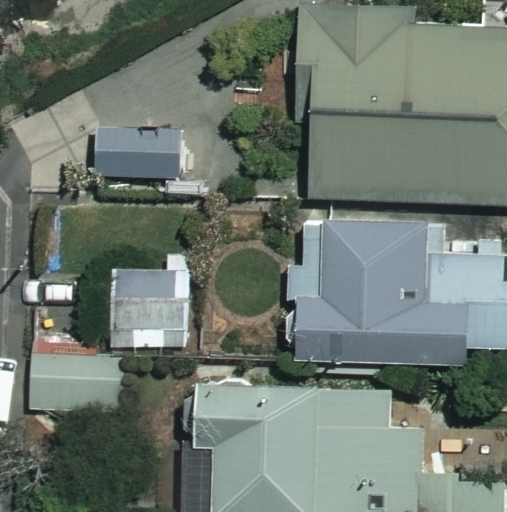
[(413,12),(299,9),(297,108),(309,109),(307,198),(506,202),(506,28),(413,27),(413,12)]
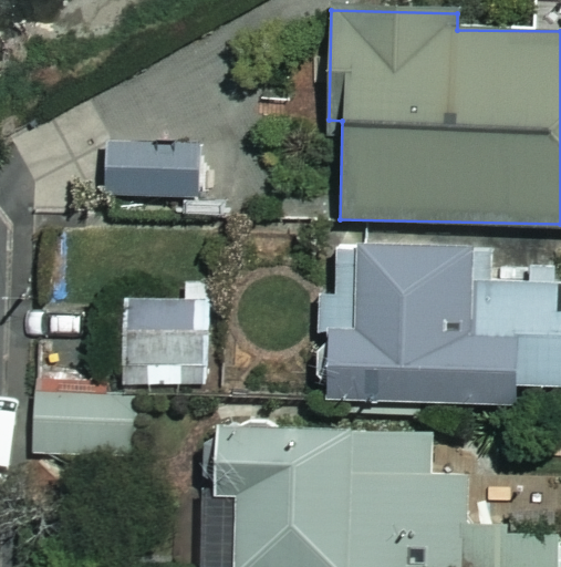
[(203,142),(102,143),(102,197),(204,196),(203,142)]
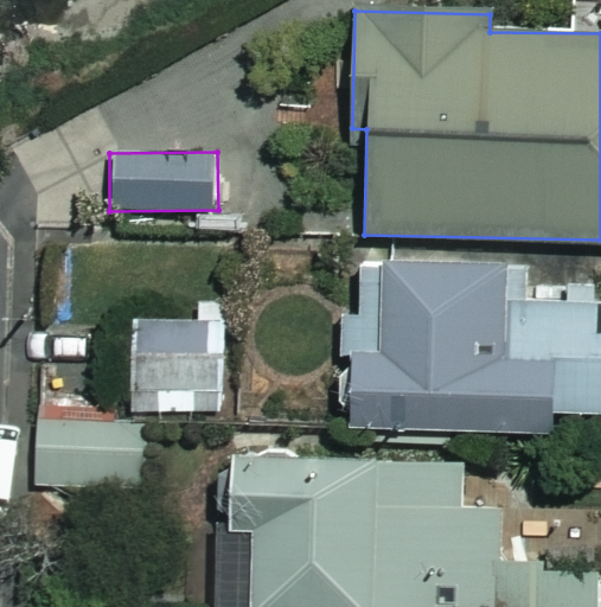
[(524,260),(347,257),(345,426),(600,428),(600,337),(592,337),(592,295),(524,294),(524,260)]
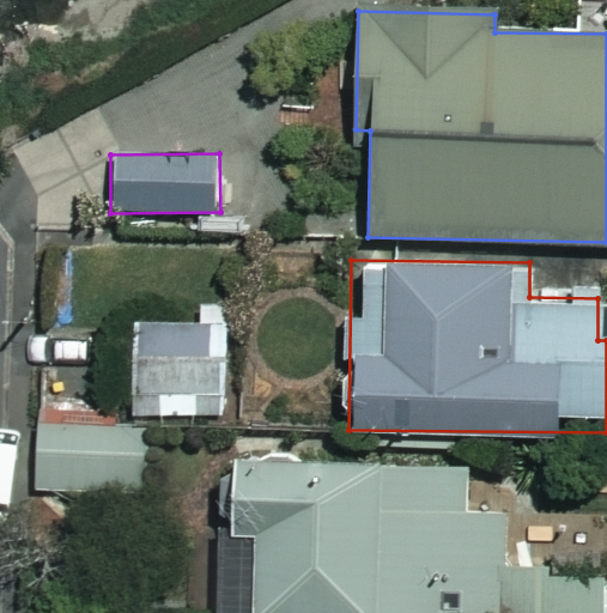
[(228,414),(225,322),(129,323),(132,417),(228,414)]
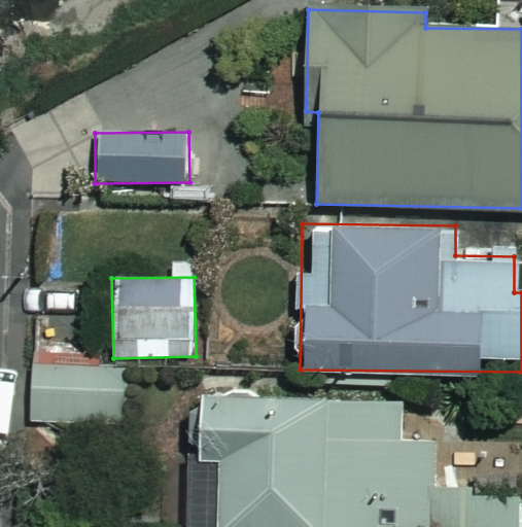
[(119,362),(31,362),(31,424),(119,424),(119,362)]
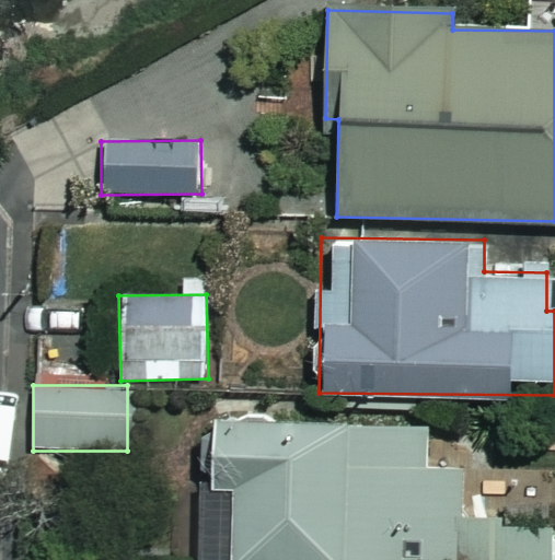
[(427,427),(212,419),(210,482),(197,482),(195,559),(544,559),(547,462),(426,458),(427,427)]
